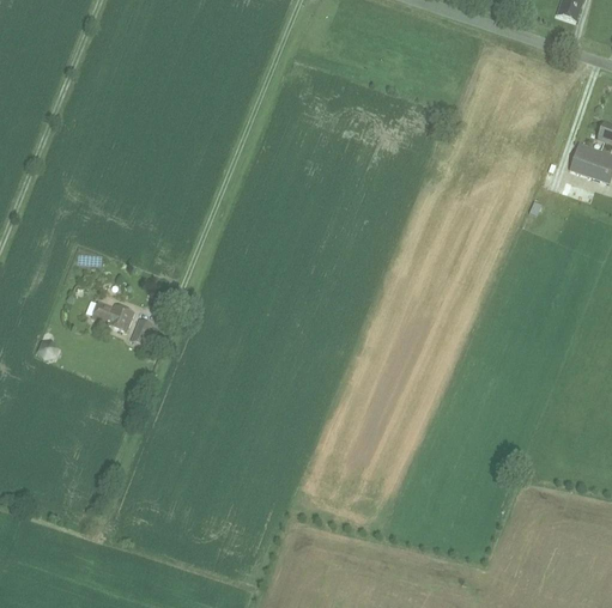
[(576,19),(582,0),(561,0),(557,12),(576,19)]
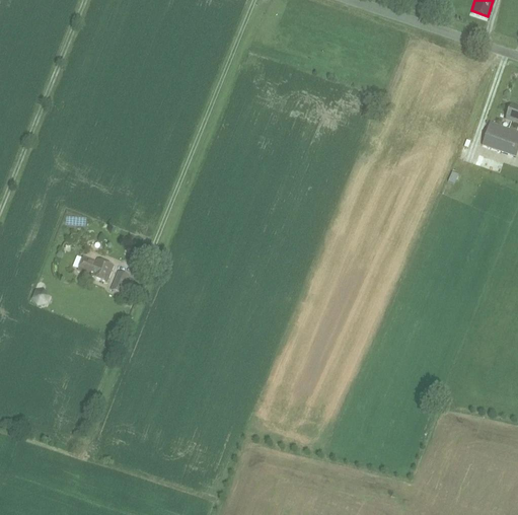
[(511,119),(508,127),(491,120),(482,142),(514,154),(517,145),(517,130),(516,129),(517,123),(517,104),(510,102),(505,117),(511,119)]
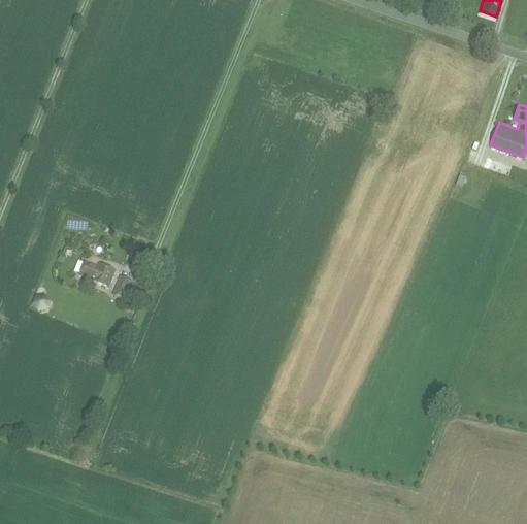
[(505,170),(507,162),(483,154),(480,163),(505,170)]
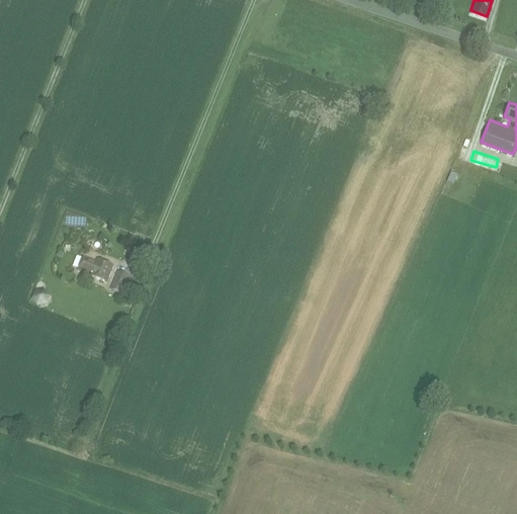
[(82,254),(77,268),(106,279),(112,262),(96,256),(95,259),(82,254)]
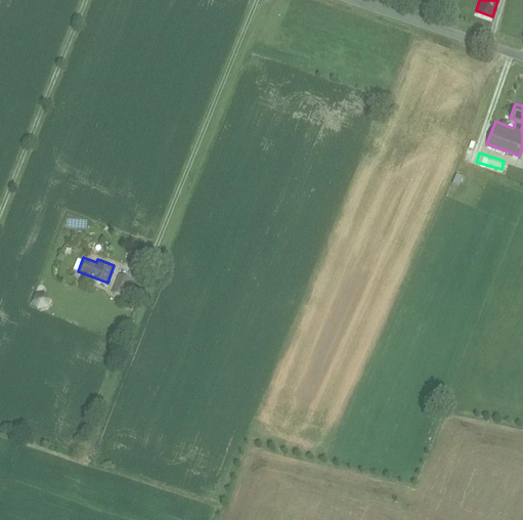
[(111,289),(123,295),(125,290),(130,292),(135,280),(130,278),(131,276),(118,271),(111,289)]
